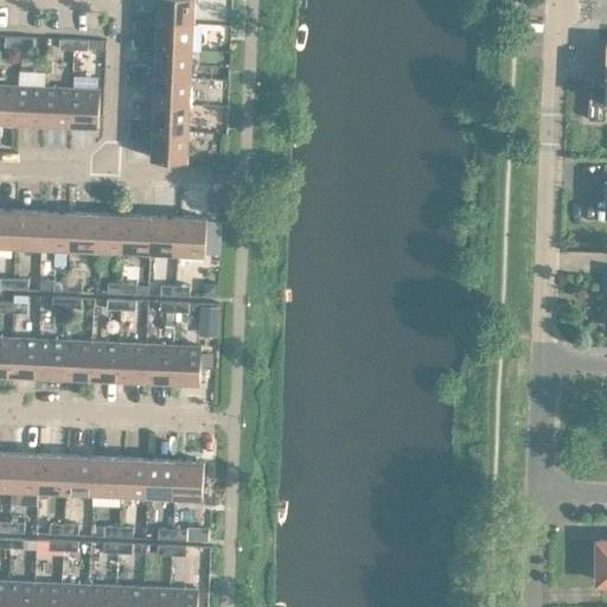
[(157,0),(157,21),(193,23),(193,0),(157,0)]
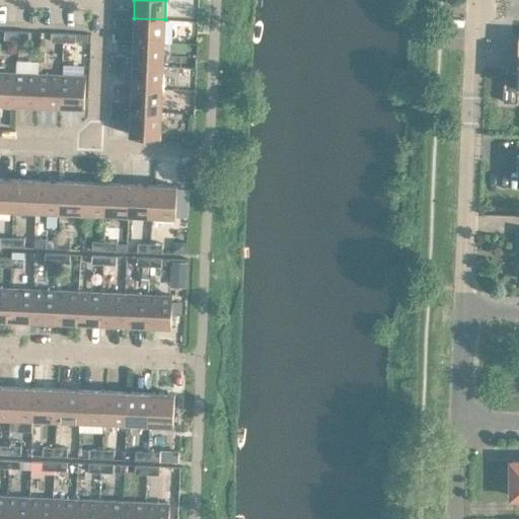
[(116,8),(116,17),(128,17),(128,9),(116,8)]
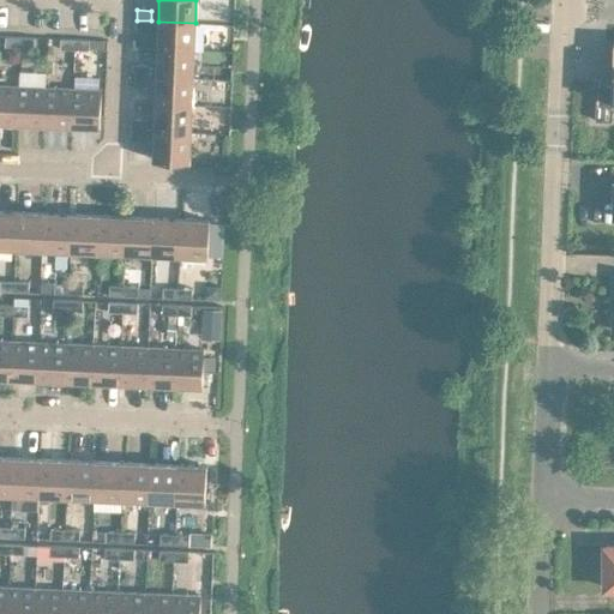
[(151,20),(137,20),(137,31),(150,31),(151,20)]
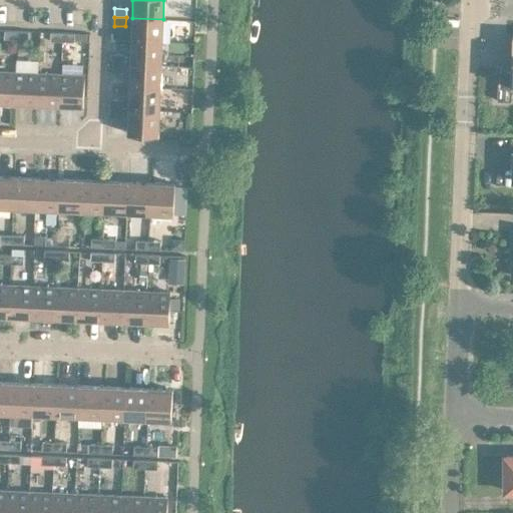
[(132,18),(131,41),(162,42),(163,19),(132,18)]
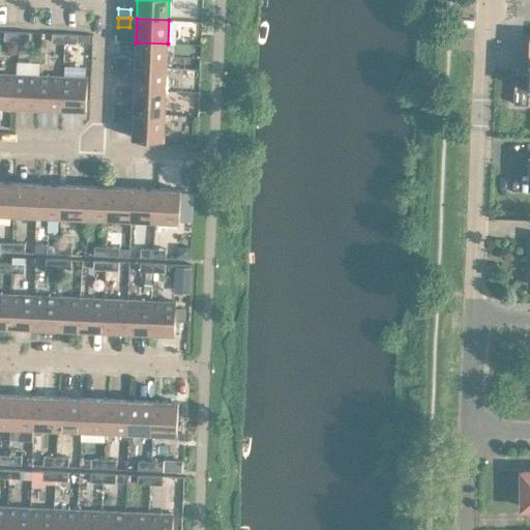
[(4,40),(17,40),(17,31),(5,31),(4,40)]
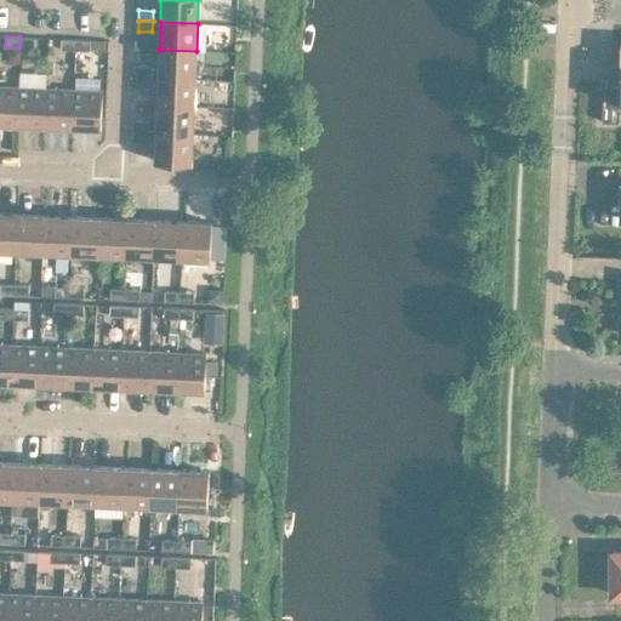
[(20,36),(20,47),(34,49),(34,38),(20,36)]
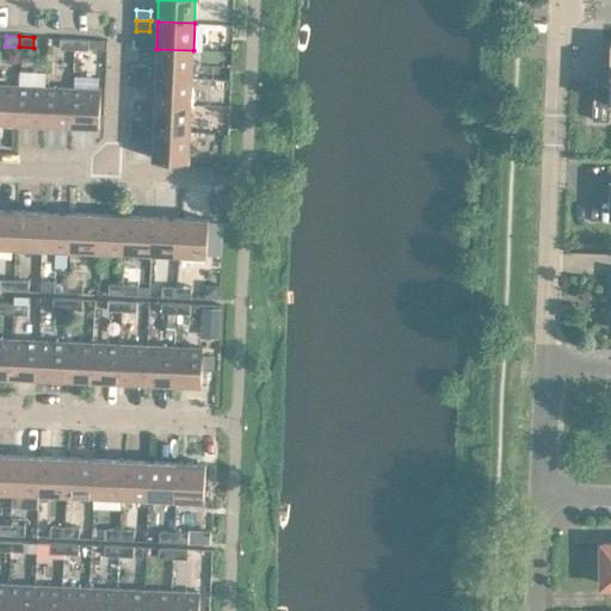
[(59,49),(74,49),(74,38),(60,38),(59,49)]
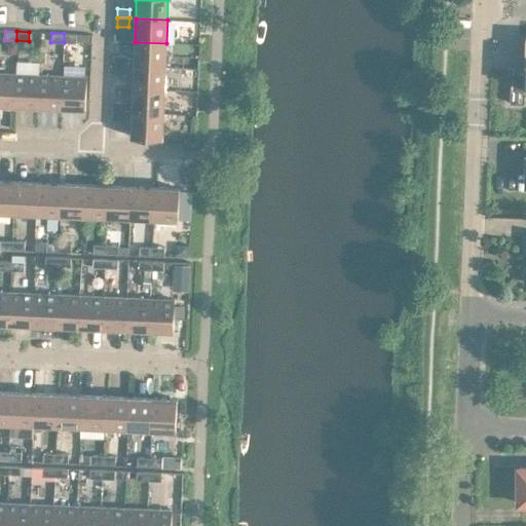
[(64,33),(64,42),(76,43),(76,34),(64,33)]
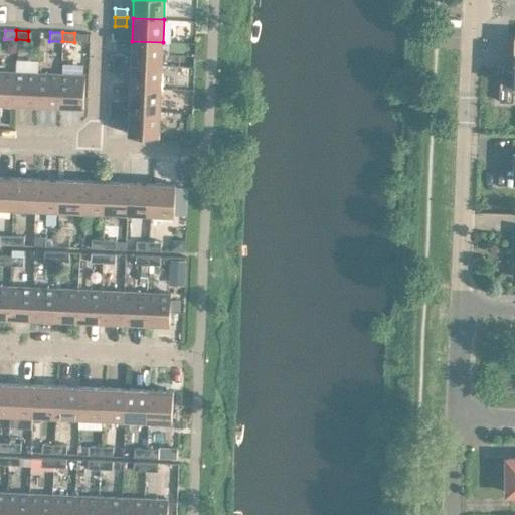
[(513,94),(514,93),(514,34),(514,35),(513,71),(500,70),(499,101),(513,102),(513,94)]
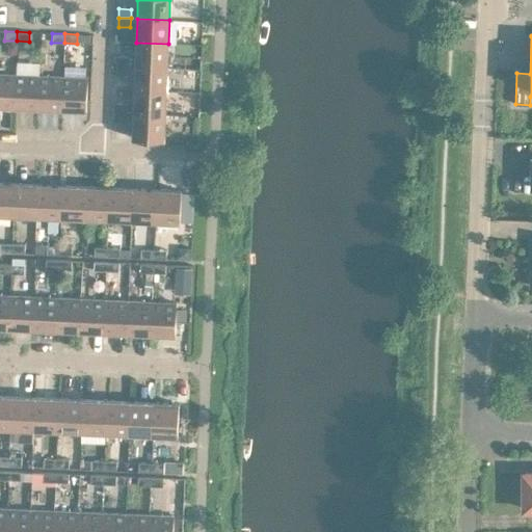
[(136,43),(135,65),(167,68),(168,44),(136,43)]
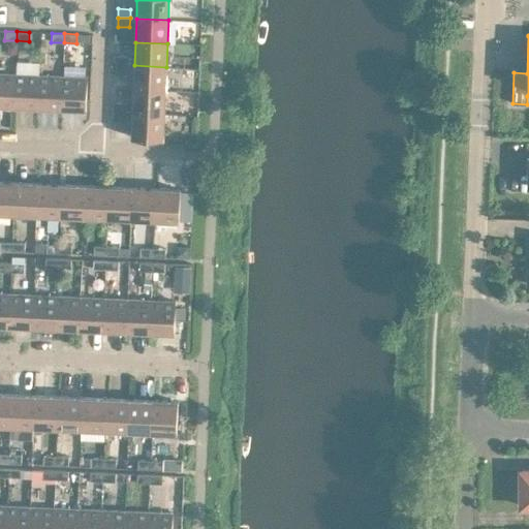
[(116,55),(116,64),(128,65),(128,56),(116,55)]
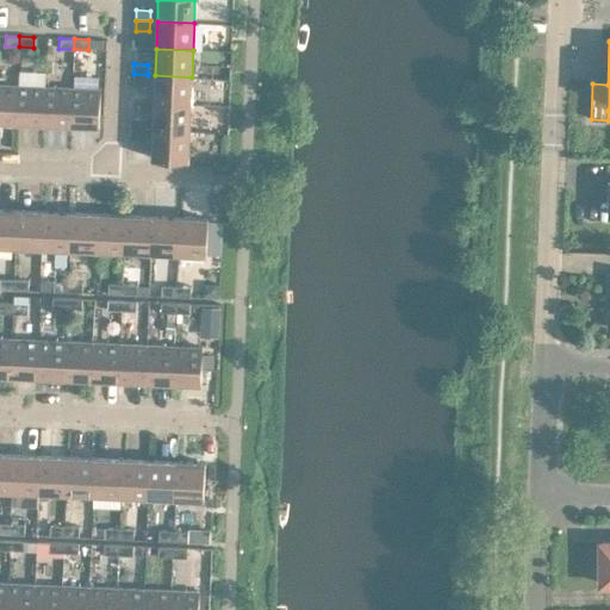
[(148,75),(134,74),(134,85),(147,86),(148,75)]
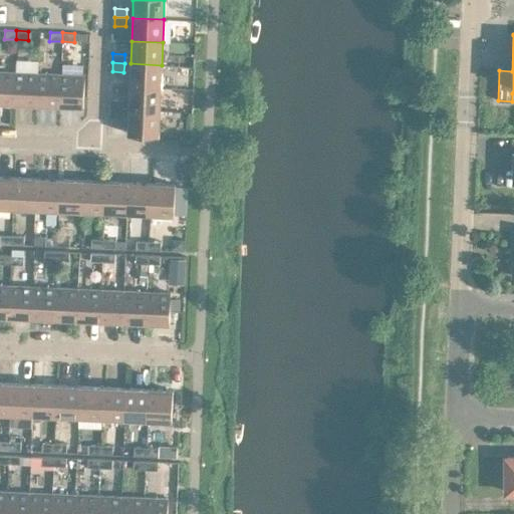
[(131,63),(130,86),(161,87),(162,65),(131,63)]
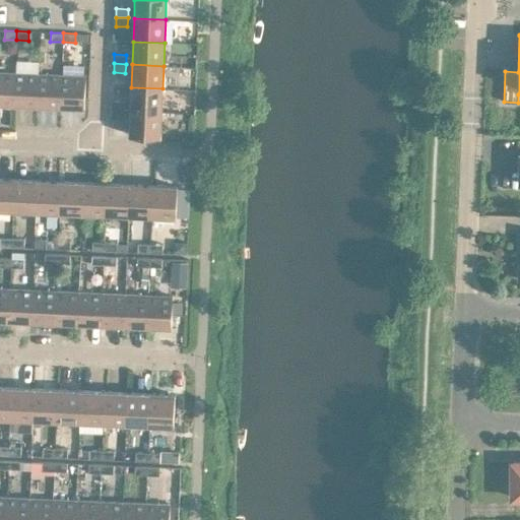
[(0,103),(14,104),(15,73),(0,72),(0,103)]
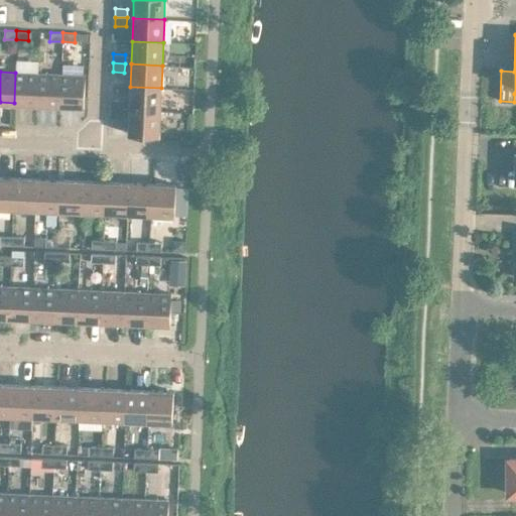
[(14,103),(36,104),(38,74),(15,73),(14,103)]
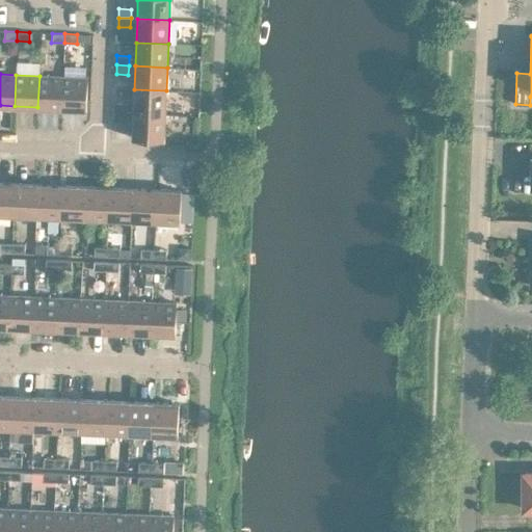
[(37,107),(61,108),(62,77),(40,76),(37,107)]
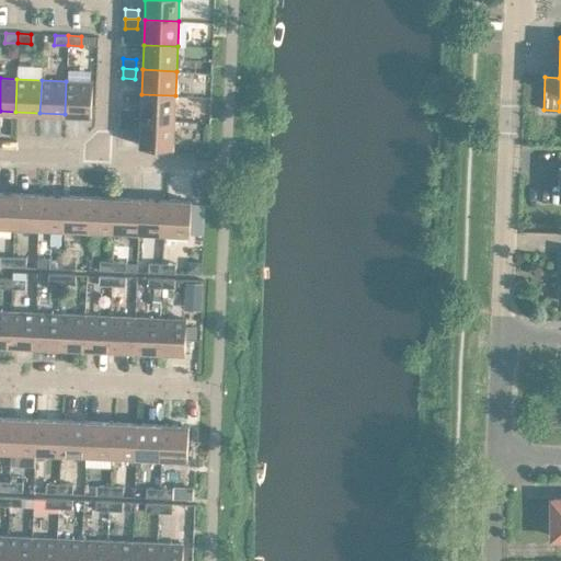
[(66,81),(65,114),(91,115),(92,82),(66,81)]
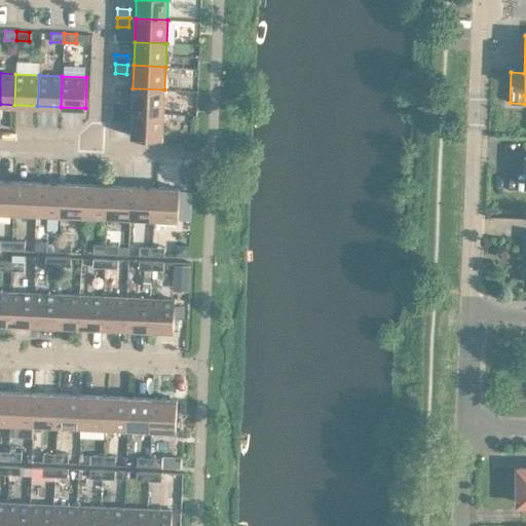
[(133,88),(132,112),(163,113),(164,89),(133,88)]
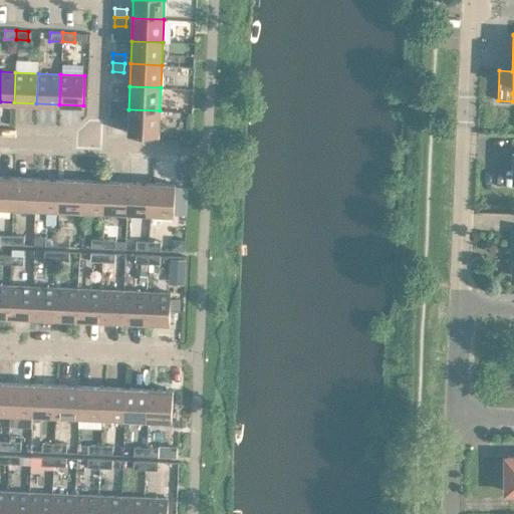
[(110,99),(110,108),(122,108),(122,99),(110,99)]
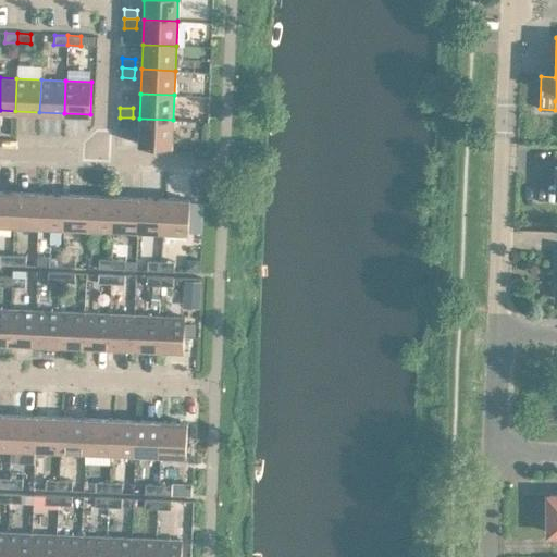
[(133,118),(120,118),(120,127),(132,127),(133,118)]
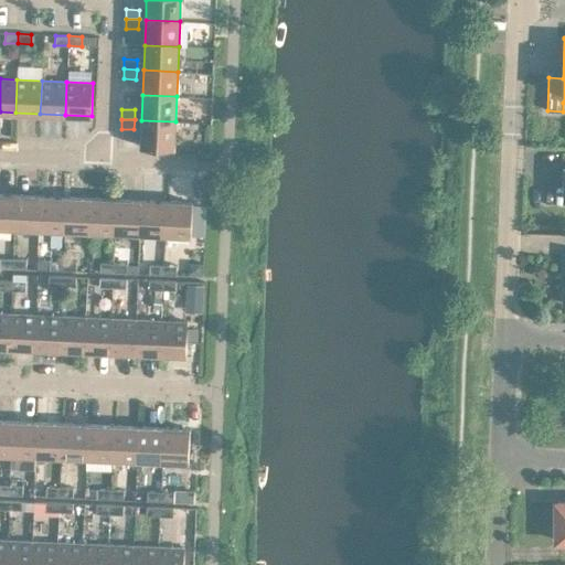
[(176,121),(141,120),(140,147),(174,148),(176,121)]
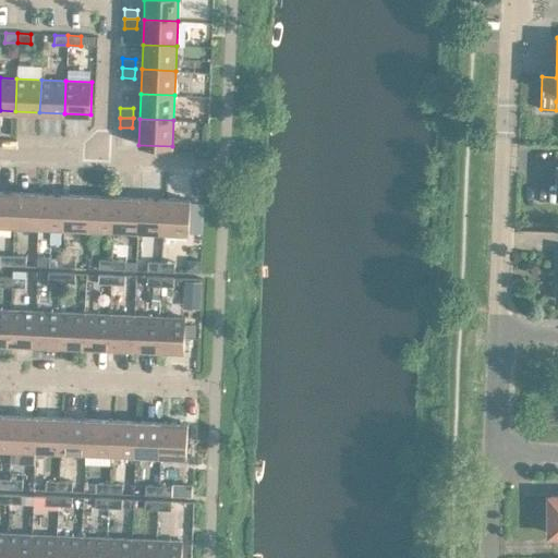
[(0,225),(14,226),(15,192),(0,191),(0,225)]
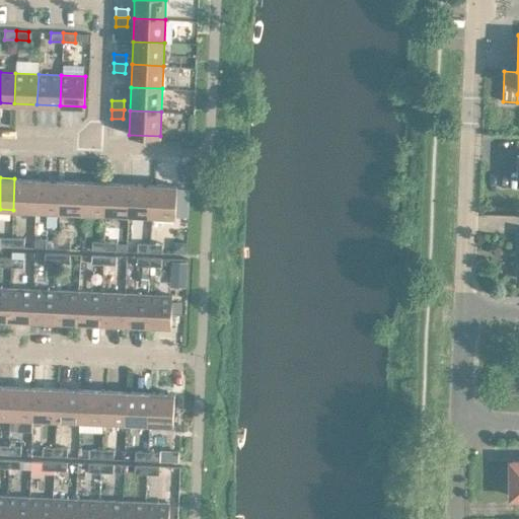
[(13,210),(35,211),(38,179),(14,178),(13,210)]
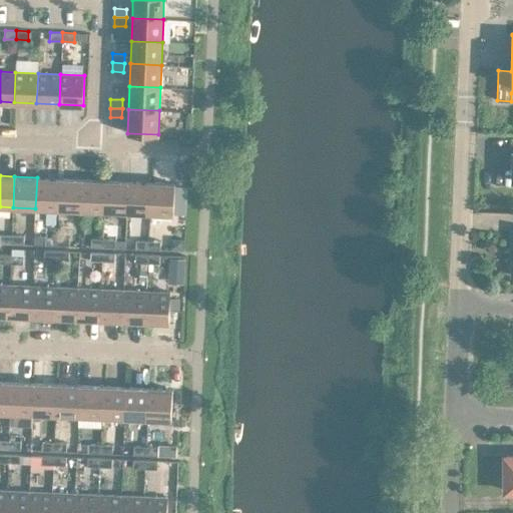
[(35,208),(58,209),(59,178),(37,177),(35,208)]
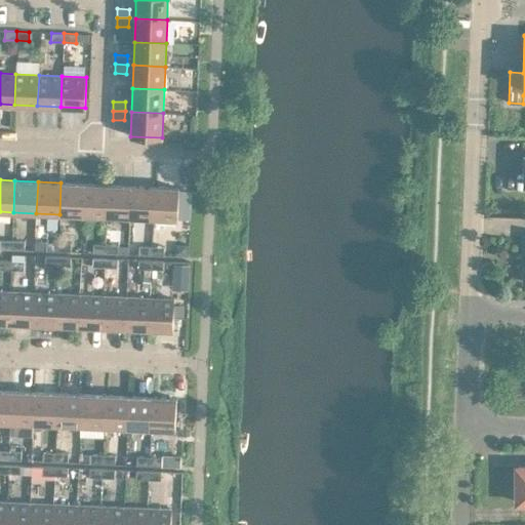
[(59,214),(83,215),(84,184),(61,183),(59,214)]
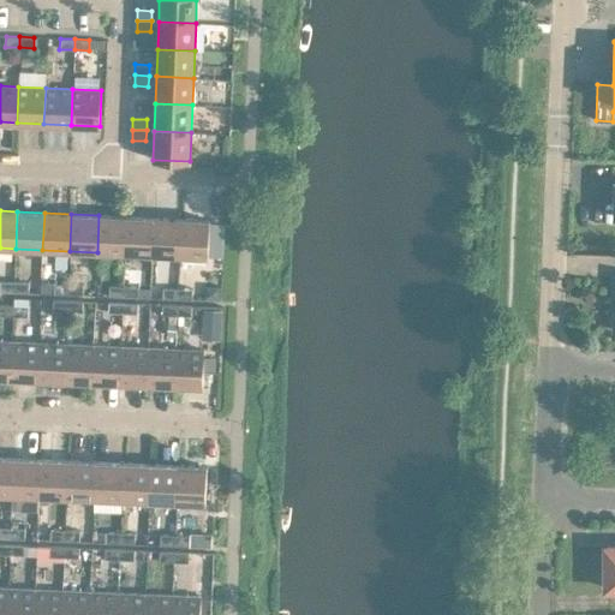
[(97,252),(125,254),(126,216),(99,215),(97,252)]
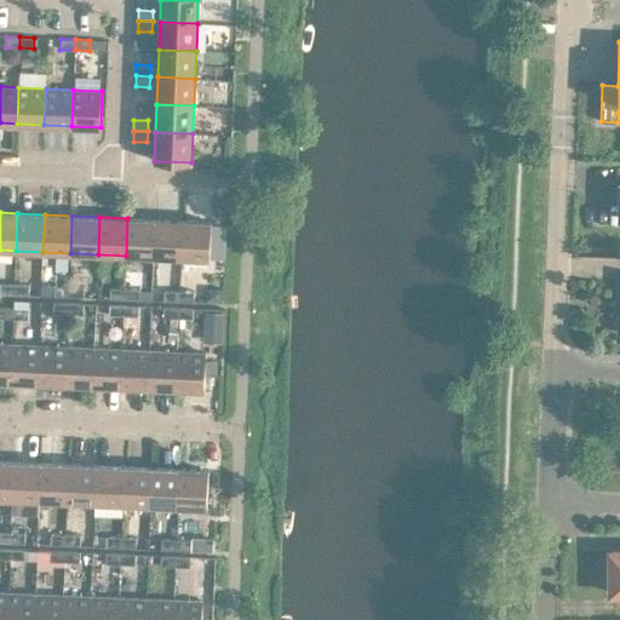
[(126,256),(153,257),(155,219),(127,218),(126,256)]
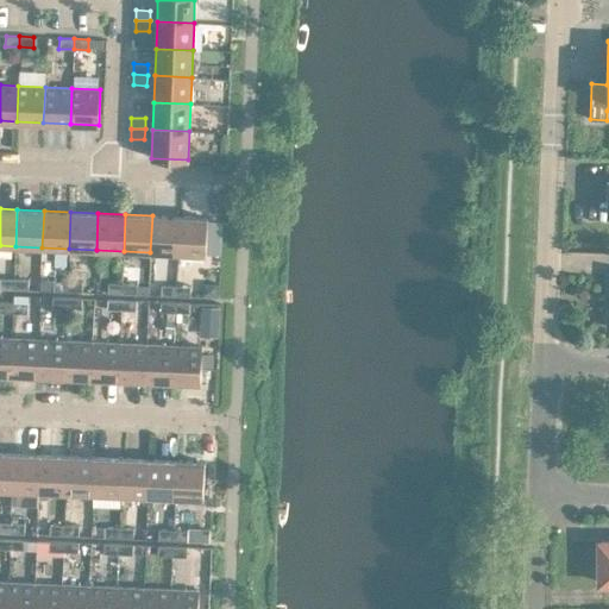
[(150,252),(177,253),(179,217),(152,215),(150,252)]
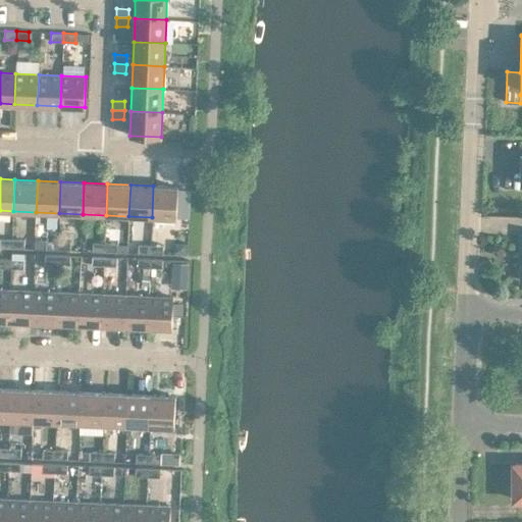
[(153,186),(152,217),(176,218),(177,187),(153,186)]
